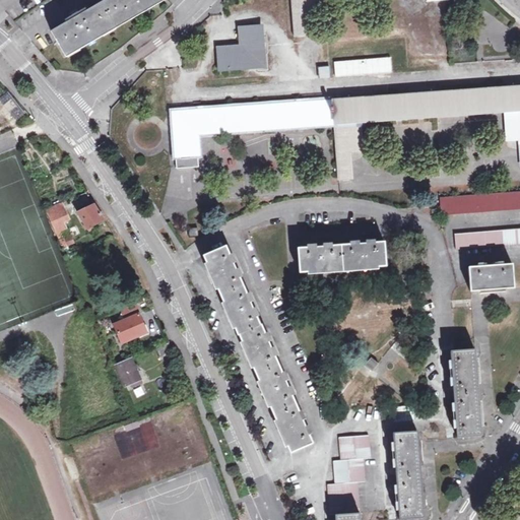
[(57,41),(65,55),(160,0),(105,0),(85,11),(84,9),(65,20),(66,22),(52,30),(57,41)]
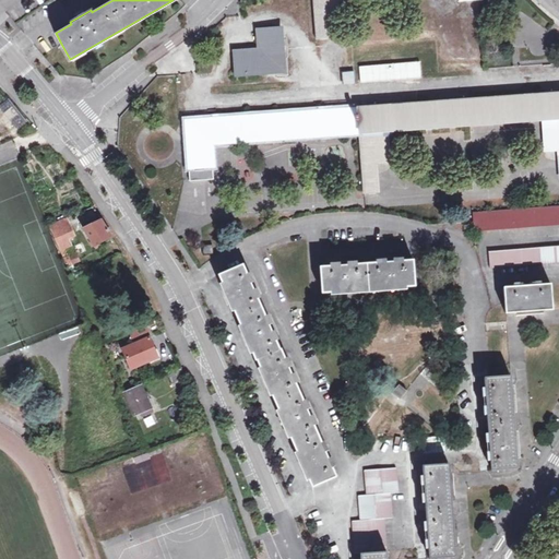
[(344,8),(343,0),(311,0),(316,39),(332,38),(330,10),(344,8)]
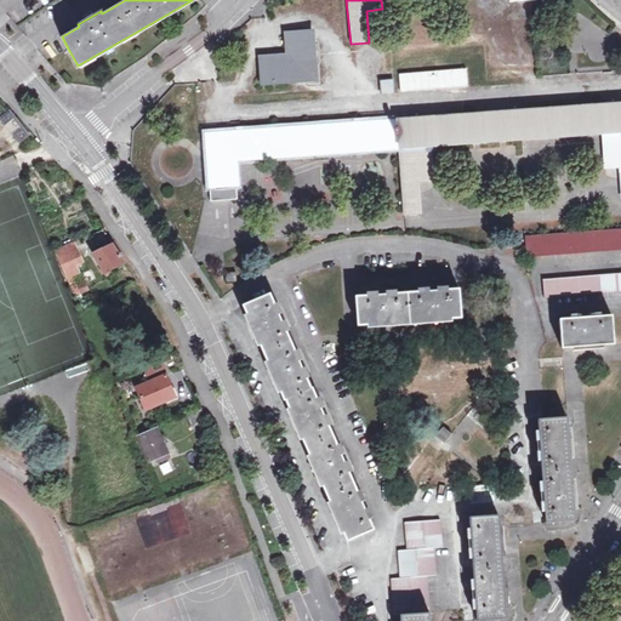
[(317,79),(313,29),(285,32),(286,53),(261,55),(262,83),(317,79)]
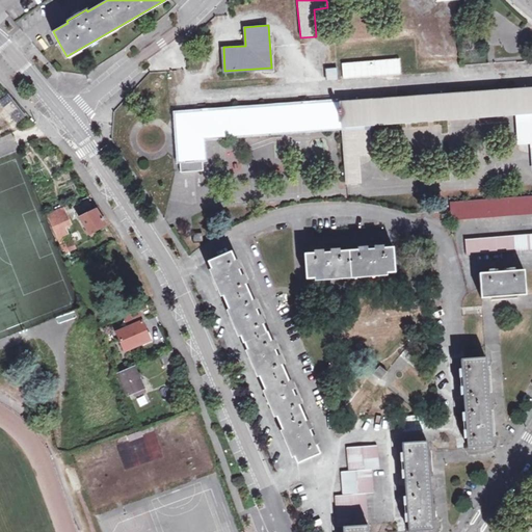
[(398,58),(341,62),(343,78),(399,73),(398,58)]
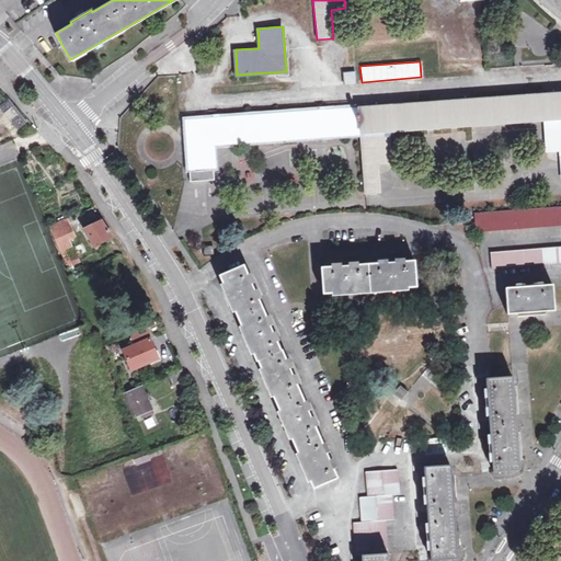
[(355,71),(343,72),(343,84),(355,83),(355,71)]
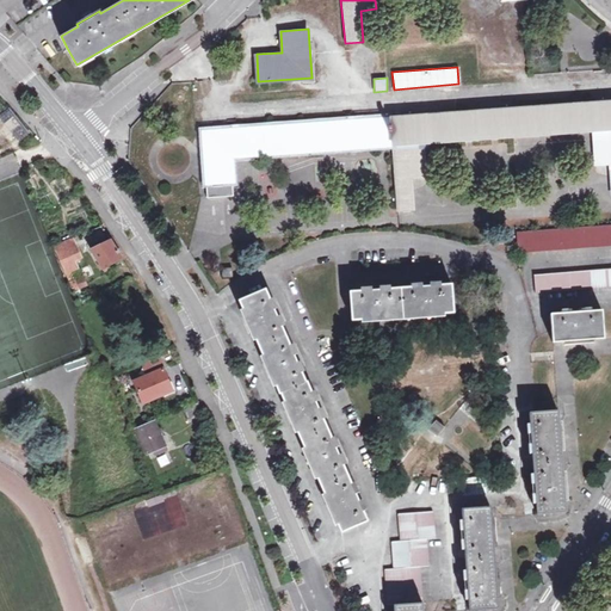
[(591,131),(610,129),(610,100),(389,117),(202,131),(208,197),(235,195),(233,156),(250,155),(392,146),(424,143),(442,142),(512,137),(591,131)]
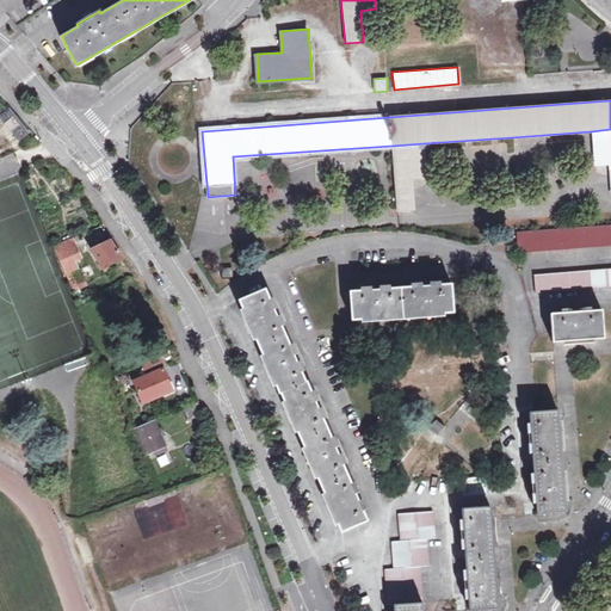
[(28,133),(11,111),(1,118),(19,140),(28,133)]
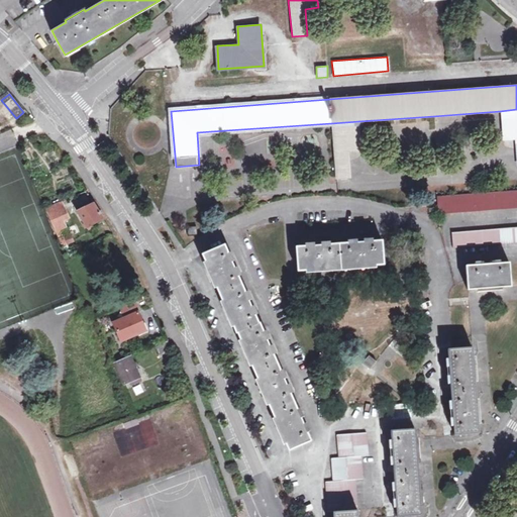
[(516,109),(500,111),(502,141),(515,140),(516,166),(516,109)]
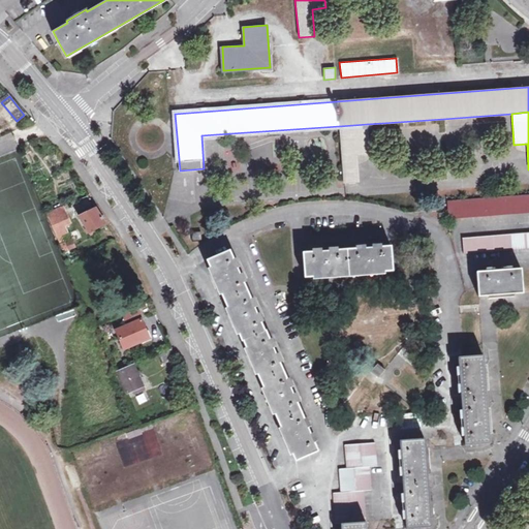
[(447,210),(447,219),(528,212),(528,191),(446,198),(447,210)]
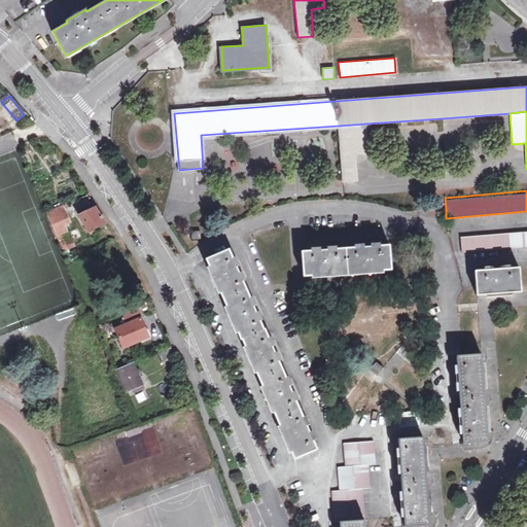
[(67,221),(70,219),(64,206),(46,215),(56,237),(67,231),(66,227),(64,223),(67,221)]
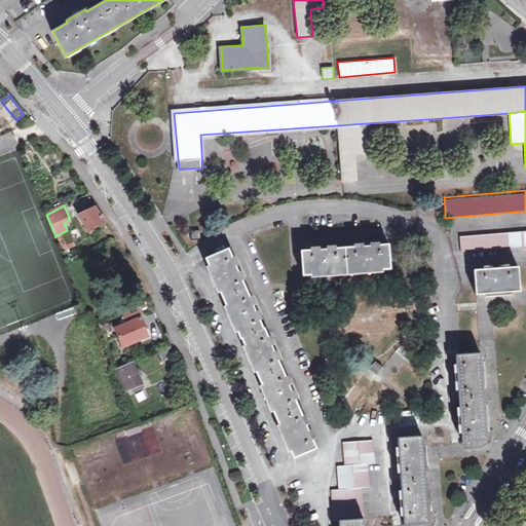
[(106,223),(96,205),(90,210),(88,207),(82,210),(84,213),(79,217),(89,232),(106,223)]
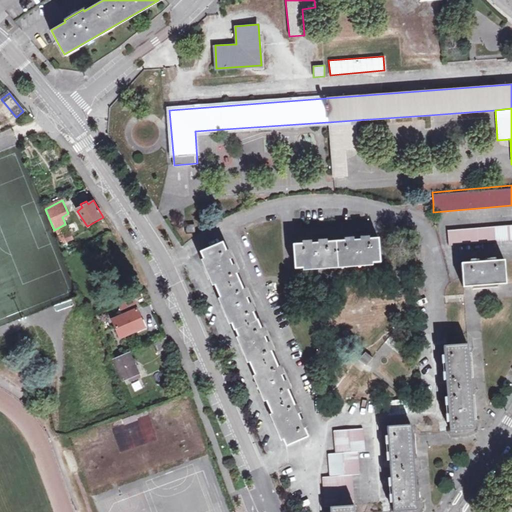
[(195,233),(194,225),(185,225),(186,234),(195,233)]
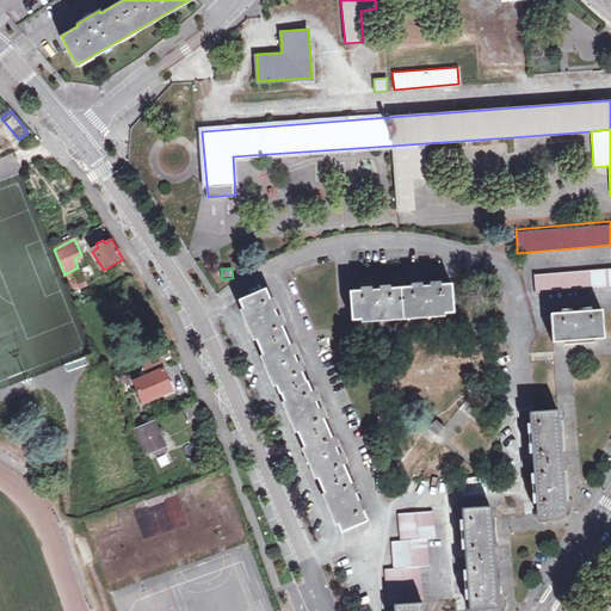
[(610,269),(535,275),(536,294),(610,288),(610,269)]
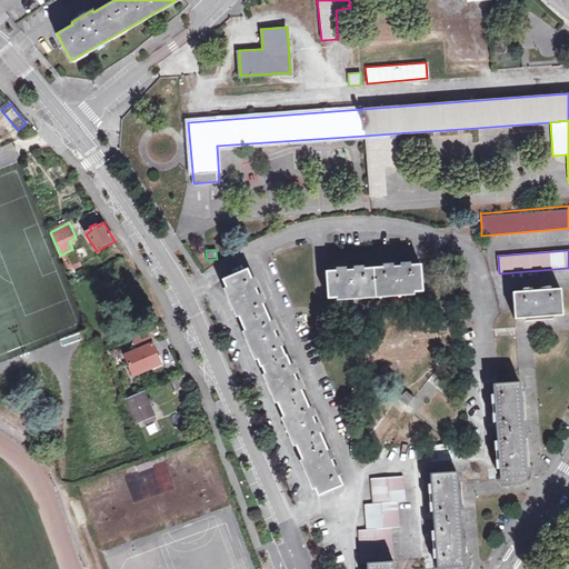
[(423,290),(421,265),(410,266),(410,262),(399,262),(400,267),(392,267),(392,263),(382,265),(382,268),(365,269),(363,266),(353,266),(353,270),(346,270),(346,267),(335,268),(335,271),(326,272),(328,298),(423,290)]
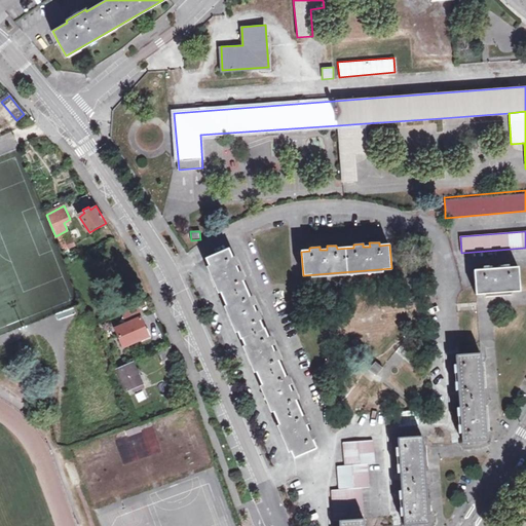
[(295,459),(316,449),(313,441),(315,439),(311,430),(309,431),(306,425),(309,424),(305,415),(302,416),(295,401),(298,400),(294,390),(291,391),(289,386),(292,384),(288,376),(285,377),(277,361),(280,360),(276,351),(273,352),(271,346),(274,345),(270,337),(267,338),(260,322),(263,321),(259,311),(256,312),(253,307),(256,305),(252,296),(249,298),(242,283),(245,282),(240,272),(238,273),(235,267),(238,266),(234,257),(231,258),(228,250),(205,260),(212,273),(229,311),(247,351),(265,392),(282,430),(295,459)]
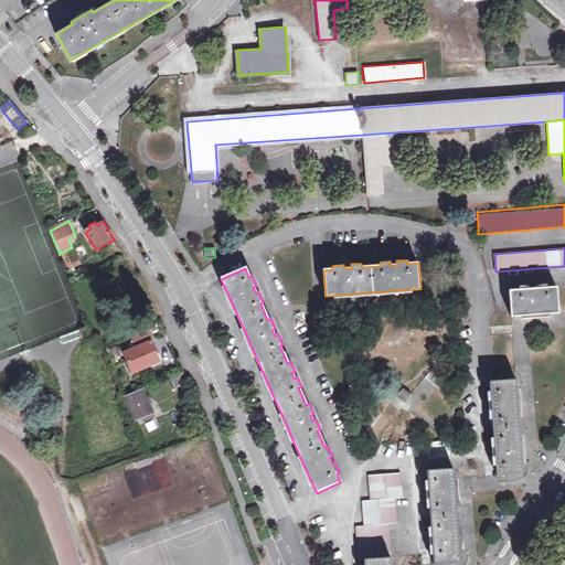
[(556,288),(510,290),(511,308),(511,317),(558,313),(556,288)]
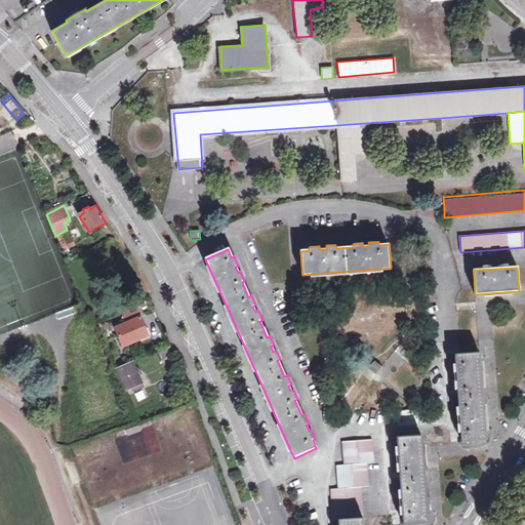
[(139,317),(116,328),(123,346),(148,335),(139,317)]
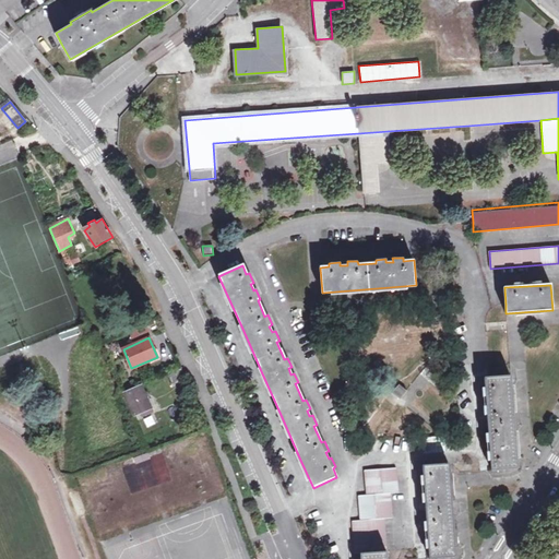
[(181,369),(168,375),(171,383),(186,378),(181,369)]
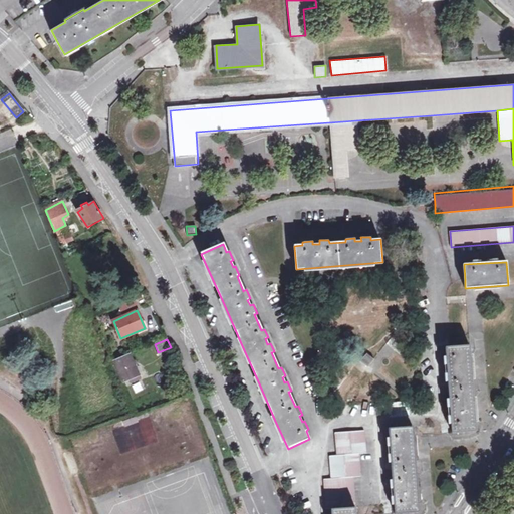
[(450,347),(446,347),(452,433),(475,431),(474,411),(471,367),(469,346),(450,347)]
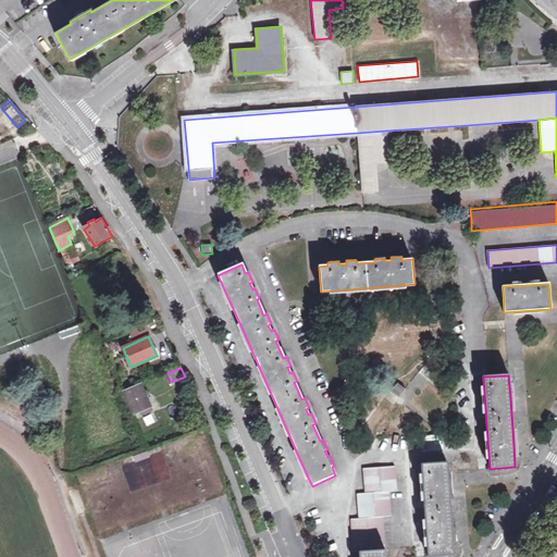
[(395,381),(387,391),(398,399),(406,390),(395,381)]
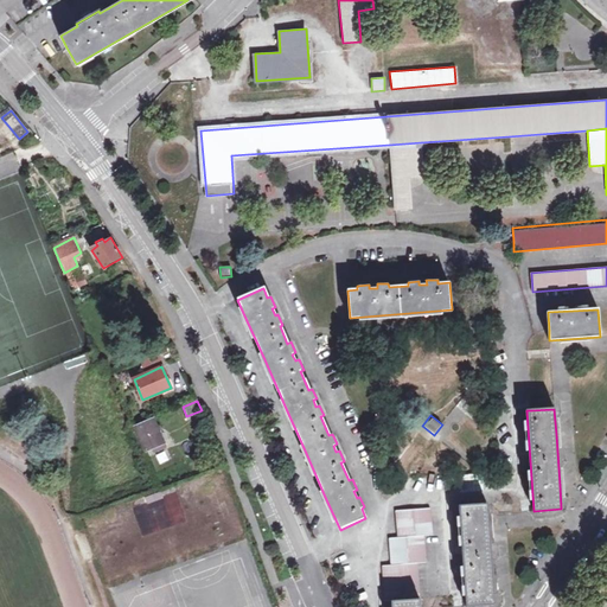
[(159,432),(159,430),(160,429),(160,428),(159,427),(158,427),(157,426),(155,427),(153,419),(131,429),(141,452),(157,446),(158,448),(165,446),(159,432)]
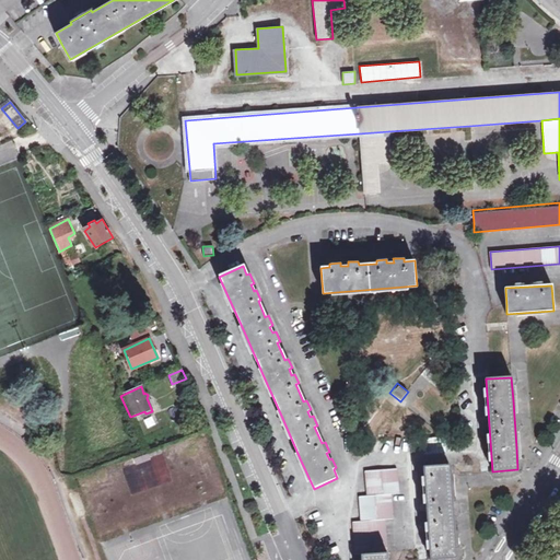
[(423,467),(430,559),(455,558),(453,528),(451,492),(448,465),(423,467)]
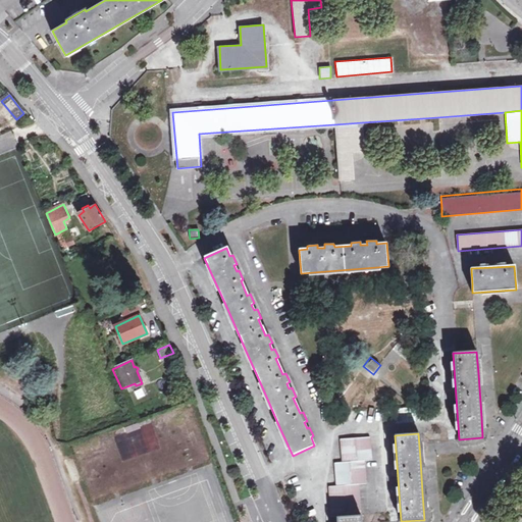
[(328,487),(330,516),(335,515),(361,514),(360,486),(367,485),(366,461),(371,461),(370,437),(342,439),(343,463),(335,463),(336,487),(328,487)]
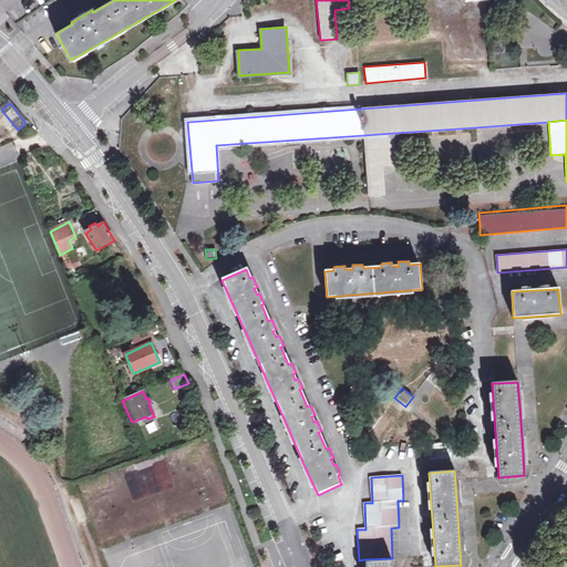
[(566,566),(566,556),(564,563),(555,557),(548,566),(566,566)]
